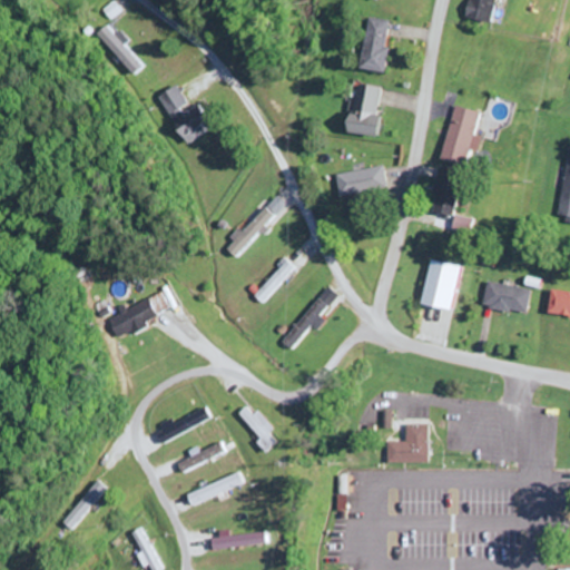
[(500,0),(473,0),(468,21),(493,28),(500,0)]
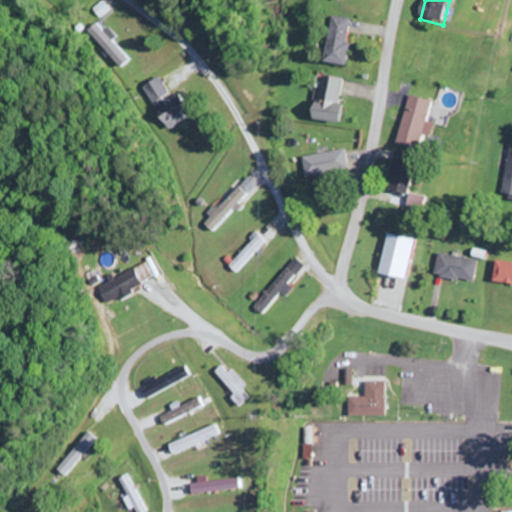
[(352,20),(331,17),(324,65),(345,68),(352,20)]
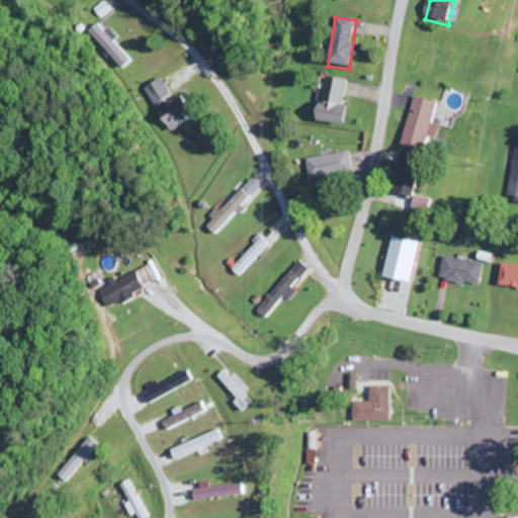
[(88,32),(122,70),(131,62),(112,42),(116,38),(108,29),(104,33),(96,25),(88,32)]
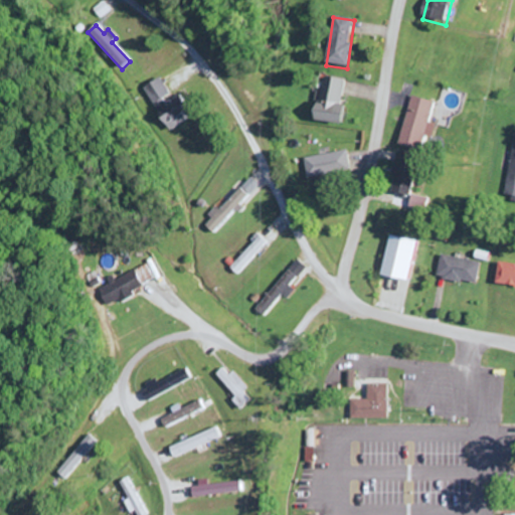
[(341,126),(343,108),(341,108),(344,80),(319,78),(315,124),(341,126)]
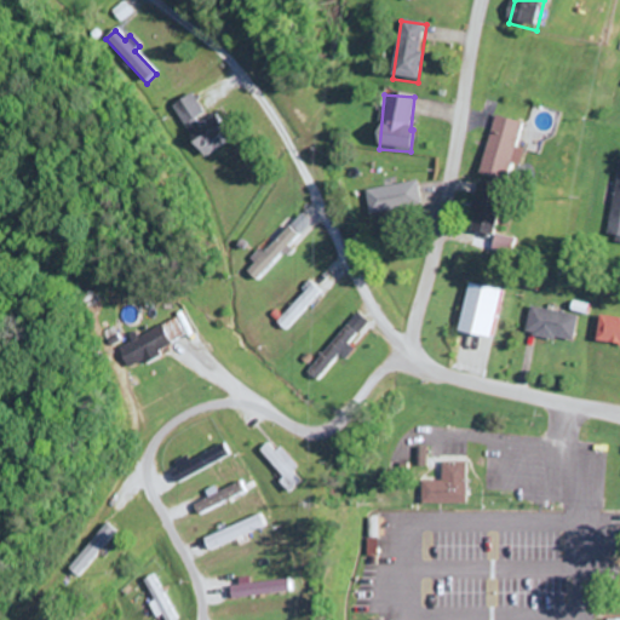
[(205,160),(233,142),(217,115),(207,121),(191,96),(172,107),(205,160)]
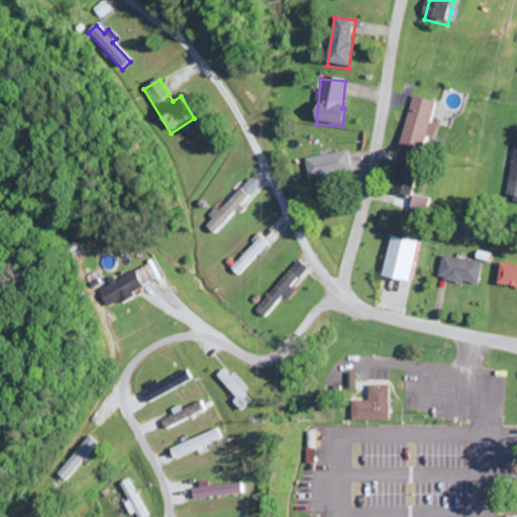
[(400,147),(428,156),(437,126),(431,124),(436,105),(414,98),(400,147)]
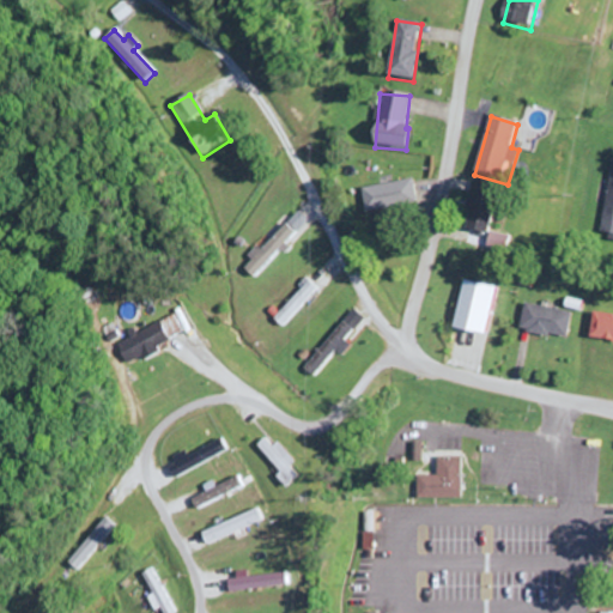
[(612,161),(601,236),(612,237),(612,161)]
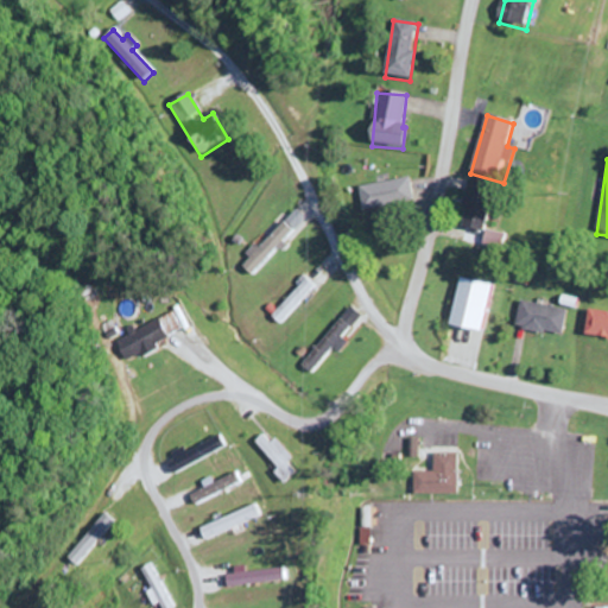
[(358,188),(361,211),(413,204),(410,181),(358,188)]
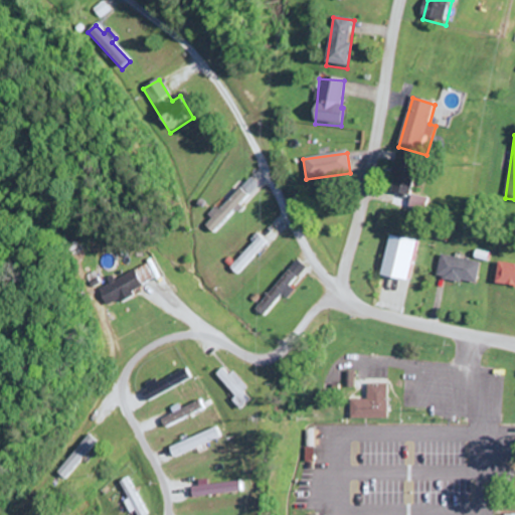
[(391,194),(410,195),(414,160),(395,158),(391,194)]
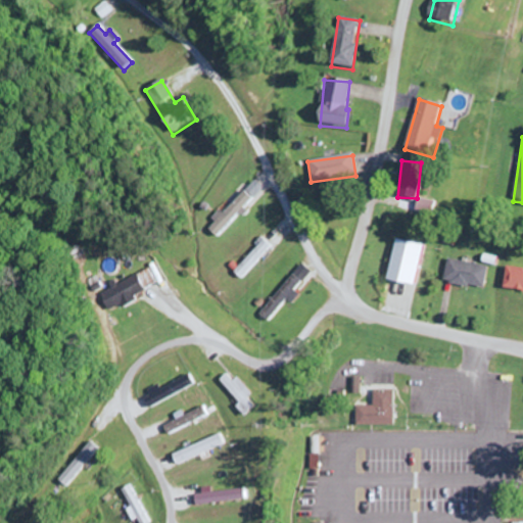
[(209,232),(218,239),(240,211),(243,214),(263,189),(251,180),(209,232)]
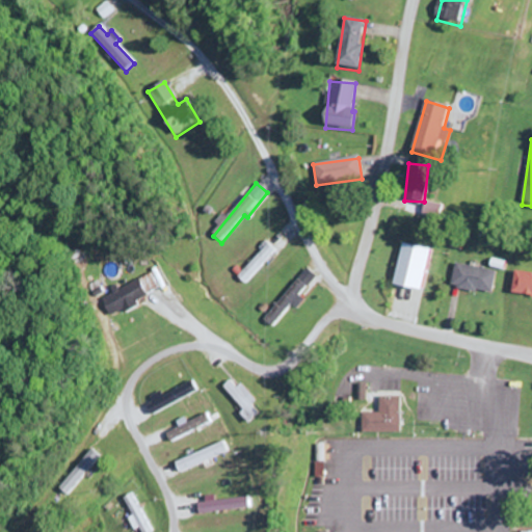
[(237,276),(246,286),(276,254),(267,244),(237,276)]
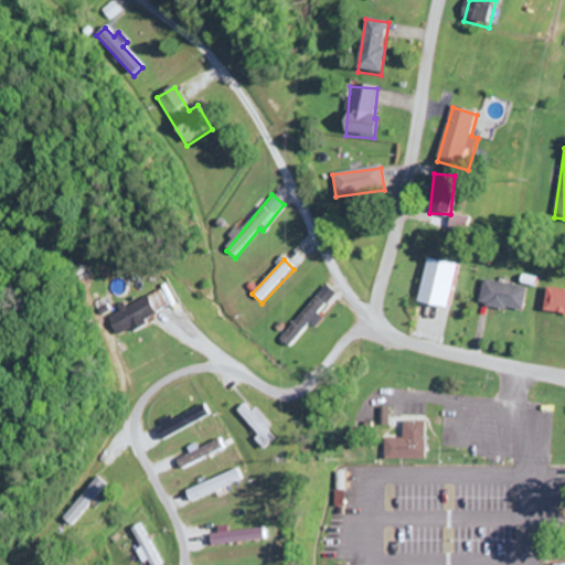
[(418,305),(449,309),(456,264),(424,259),(418,305)]
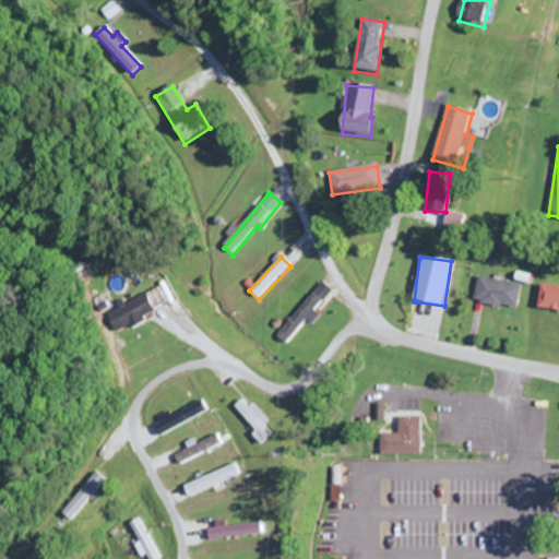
[(473,301),(516,309),(521,285),(477,277),(473,301)]
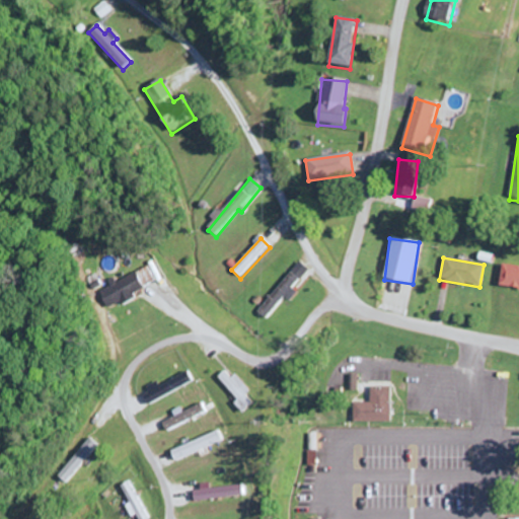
[(518,290),(518,268),(501,266),(499,288),(518,290)]
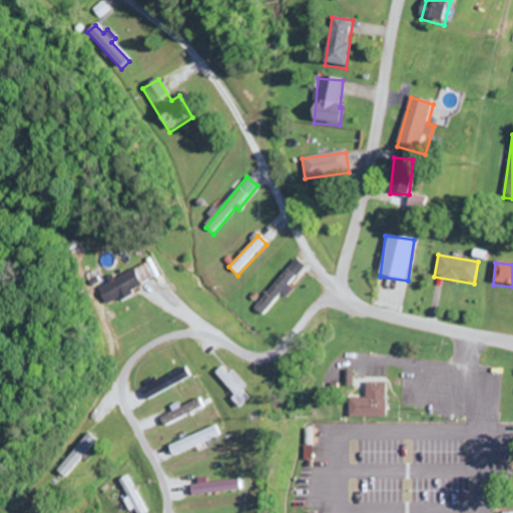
[(102,305),(155,281),(147,264),(95,289),(102,305)]
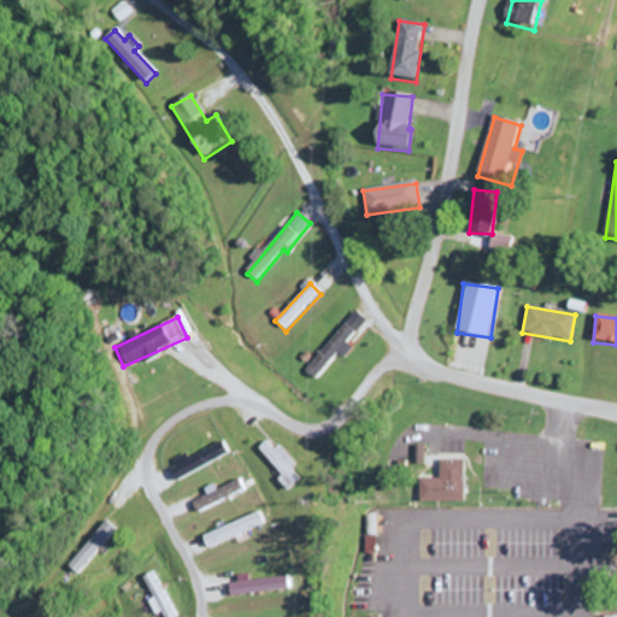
[(325,368),(317,360),(309,372),(317,378),(325,368)]
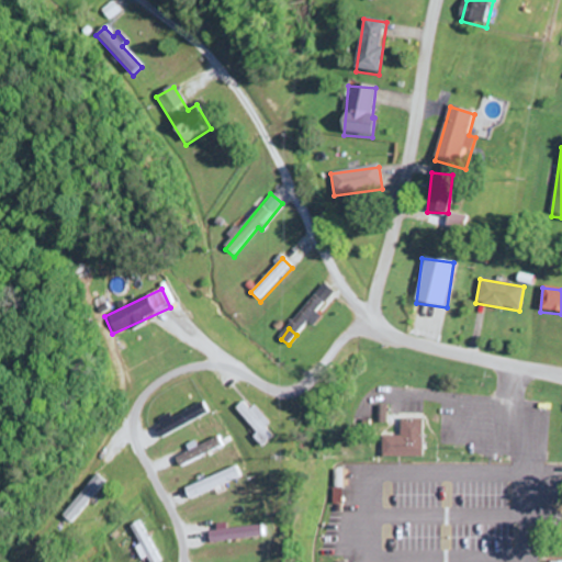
[(251,411),(244,402),(235,409),(258,434),(254,438),(263,449),(274,438),(267,429),(273,424),(256,406),(251,411)]
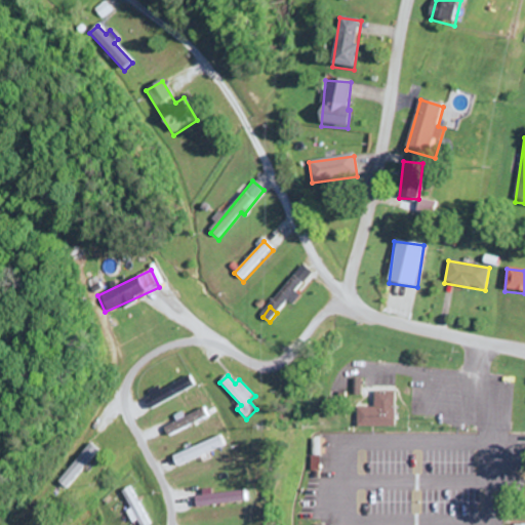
[(195,389),(191,378),(142,398),(147,409),(195,389)]
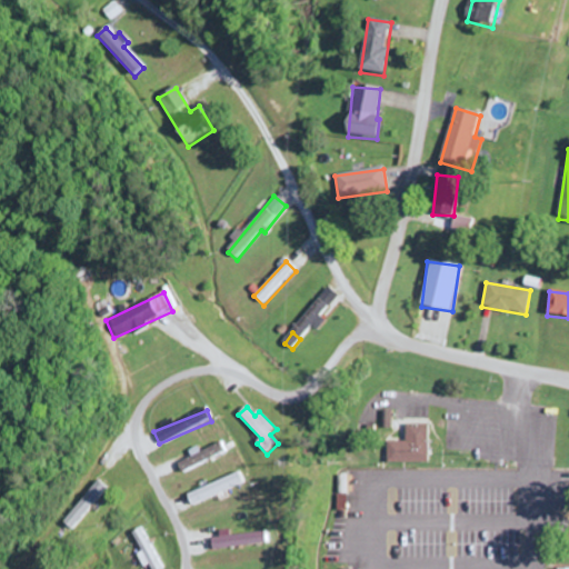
[(381,429),(390,429),(391,411),(382,411),(381,429)]
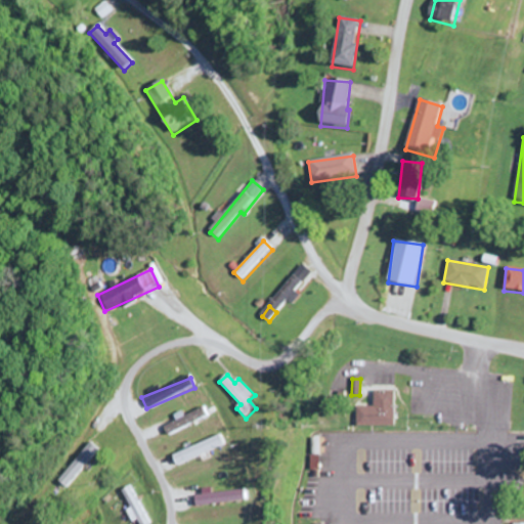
[(355,407),(355,427),(392,428),(393,392),(373,392),(373,408),(355,407)]
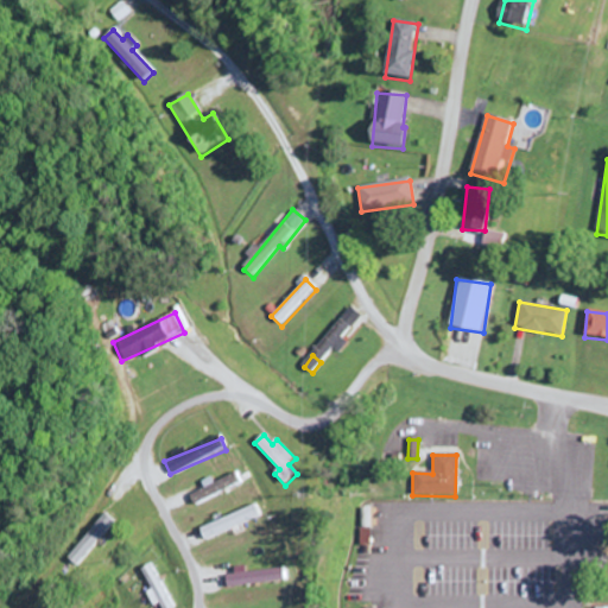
[(198,482),(201,491),(189,495),(194,506),(241,486),(236,474),(211,483),(209,479),(198,482)]
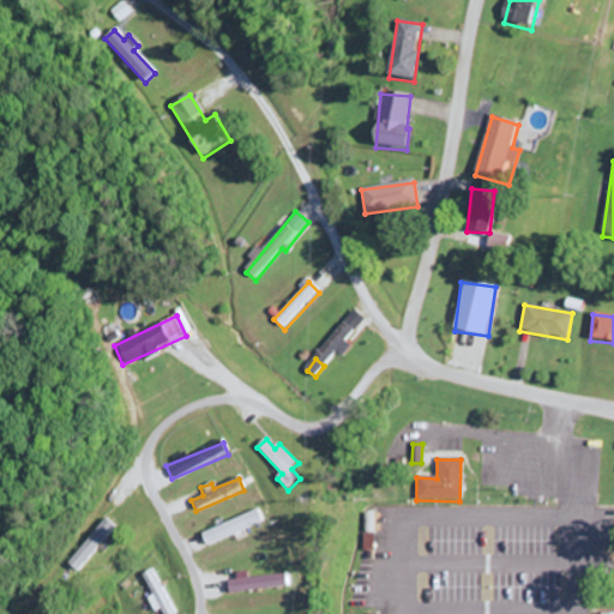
[(260,524),(254,511),(199,535),(204,547),(260,524)]
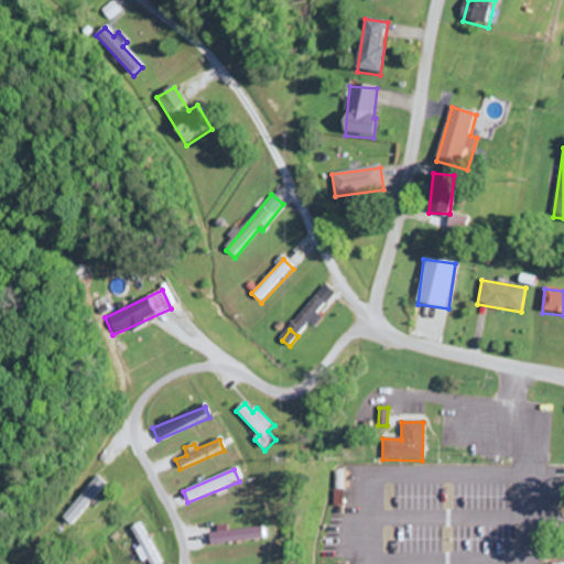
[(57,519),(67,528),(102,485),(93,477),(57,519)]
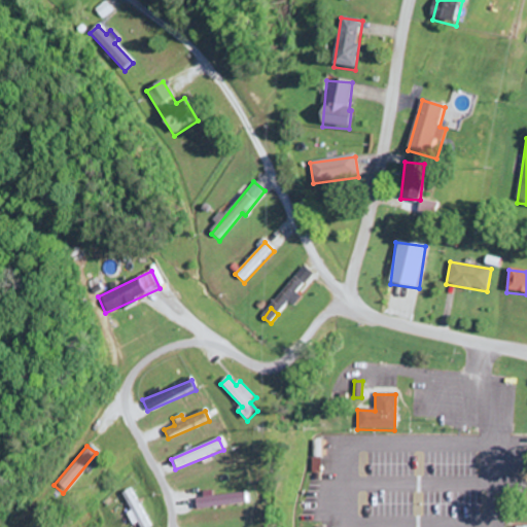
[(118,494),(128,513),(125,514),(130,526),(145,526),(128,490),(118,494)]
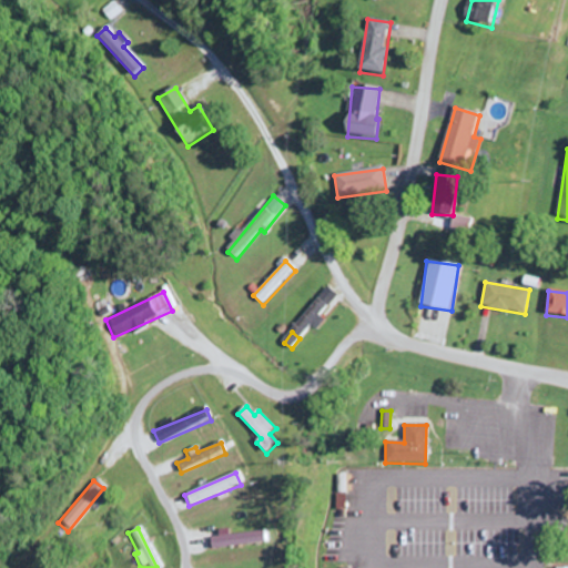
[(209,539),(211,551),(264,543),(262,530),(209,539)]
